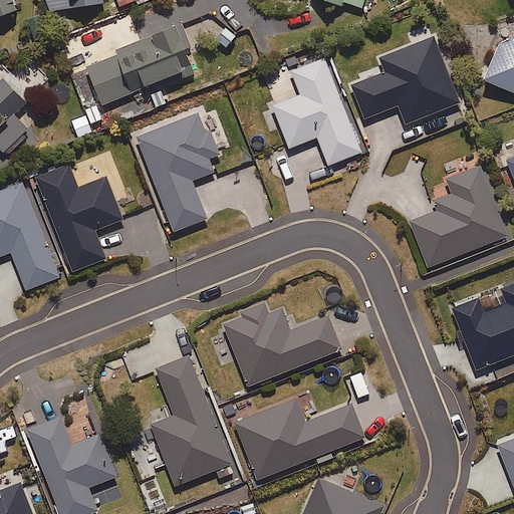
[(0,0),(0,16),(20,9),(16,0),(0,0)]
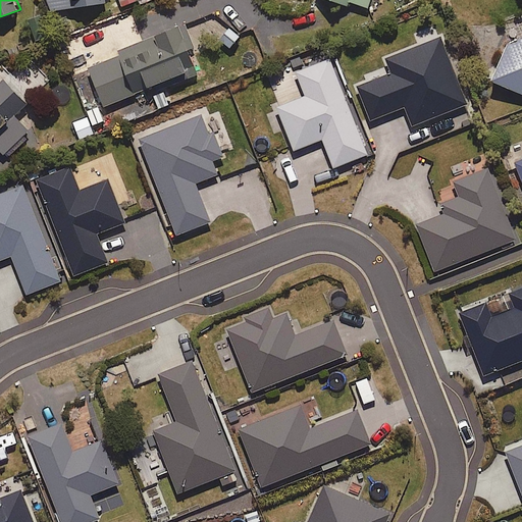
[(48,0),(50,10),(95,4),(105,2),(104,0),(48,0)]
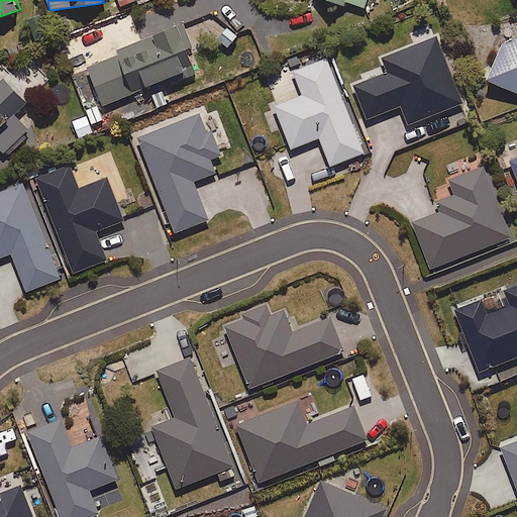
[(332,0),(366,9),(368,0),(332,0)]
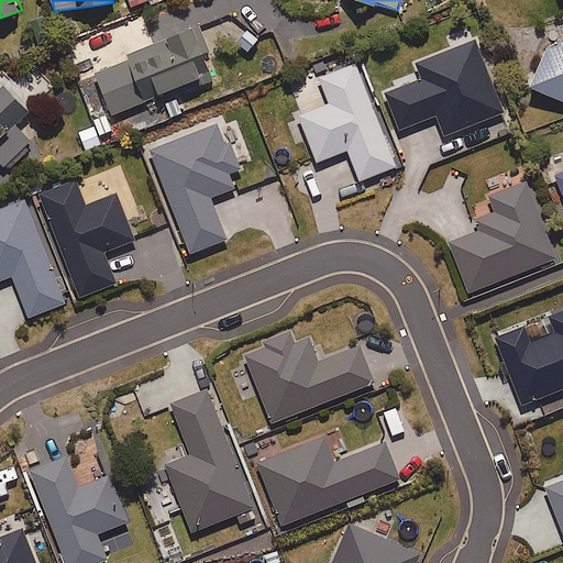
[(260,35),(247,25),(234,44),(246,53),(260,35)]
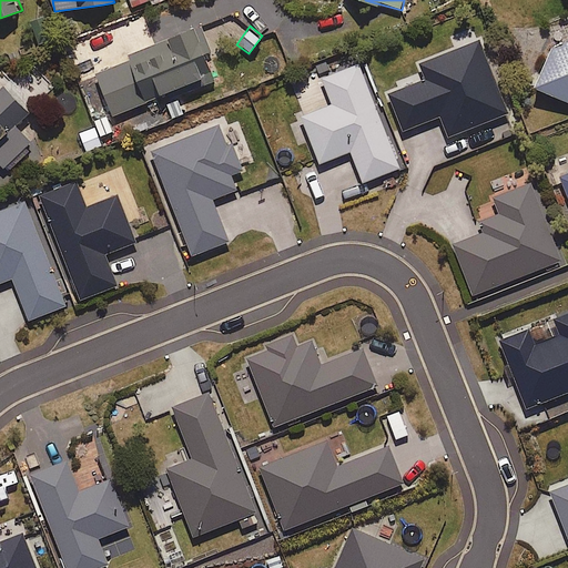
[(97,74),(114,115),(215,72),(209,56),(196,27),(130,56),(132,60),(97,74)]
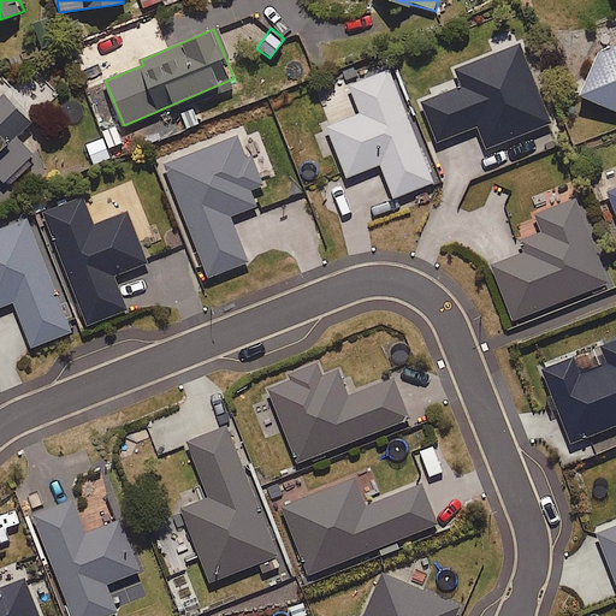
[(487,148),(551,123),(521,43),(456,69),(463,87),(422,102),(438,142),(479,125),(487,148)]
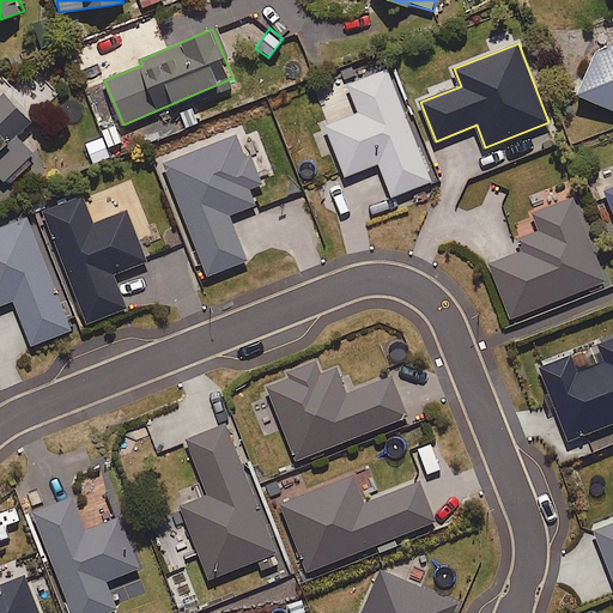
[(612,46),(589,59),(574,97),(612,113),(612,46)]
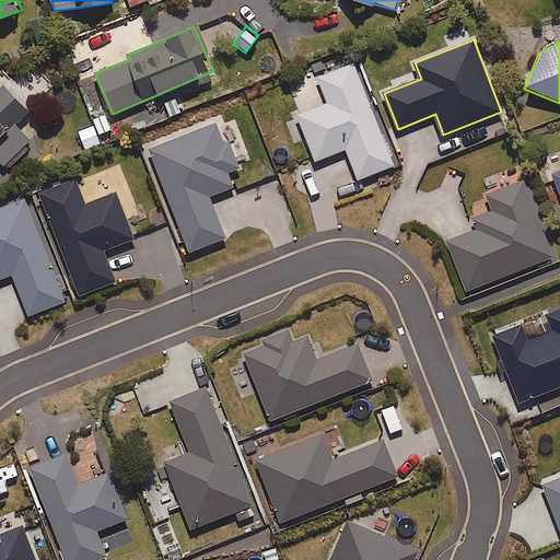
[(354,62),(318,78),(325,94),(293,106),(315,162),(348,149),(360,179),(395,165),(354,62)]
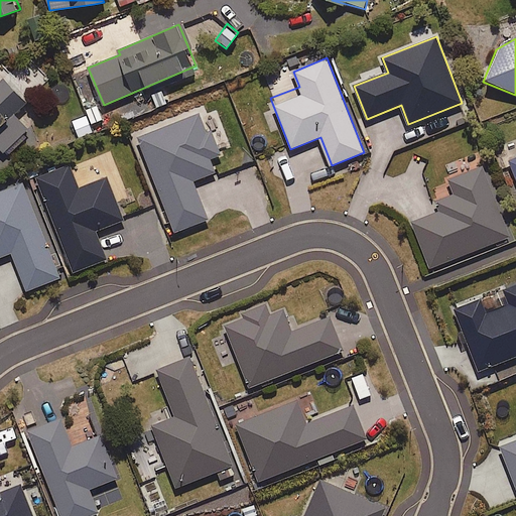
[(34,97),(4,70),(0,74),(0,147),(12,158),(37,130),(20,113),(34,97)]
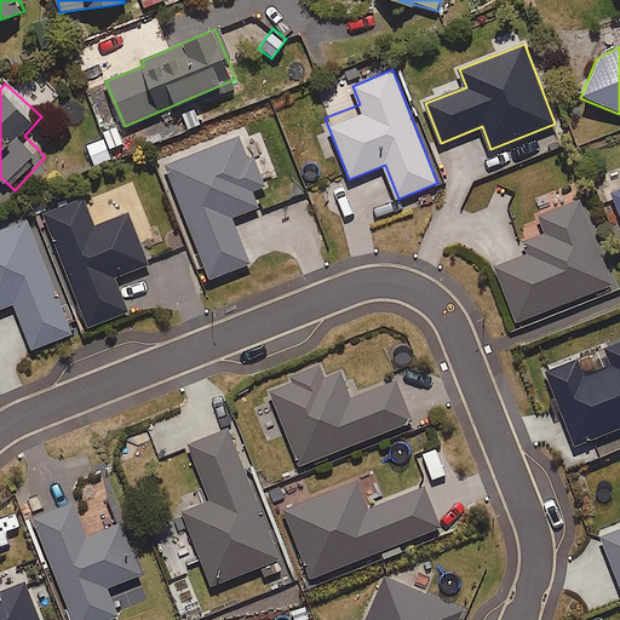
[(253,191),(267,187),(256,156),(248,159),(240,136),(165,166),(210,280),(252,264),(234,217),(260,207),(253,191)]
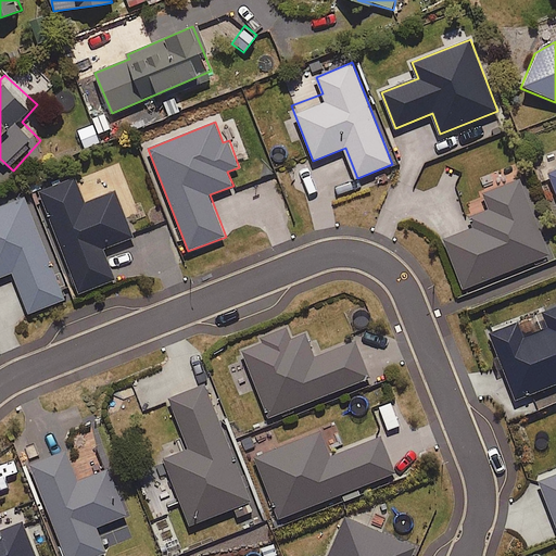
[(555,169),(546,174),(555,199),(555,169)]
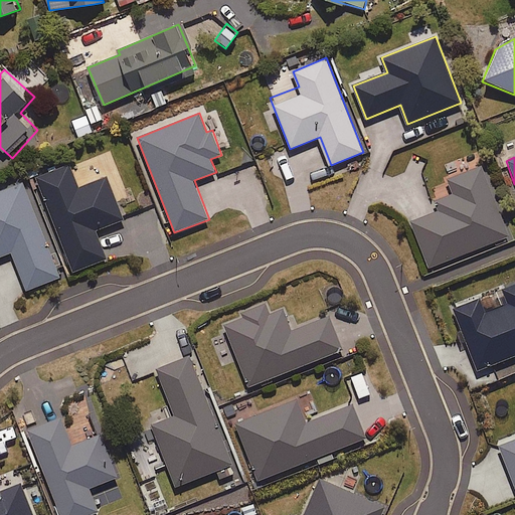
[(97,231),(125,219),(108,177),(79,188),(69,165),(34,179),(72,274),(108,259),(97,231)]
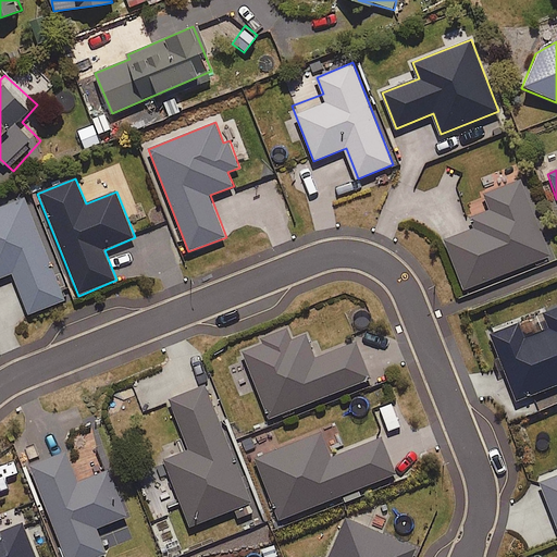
[(474,217),(479,227),(445,240),(466,292),(553,256),(521,180),(485,194),(492,210),(474,217)]
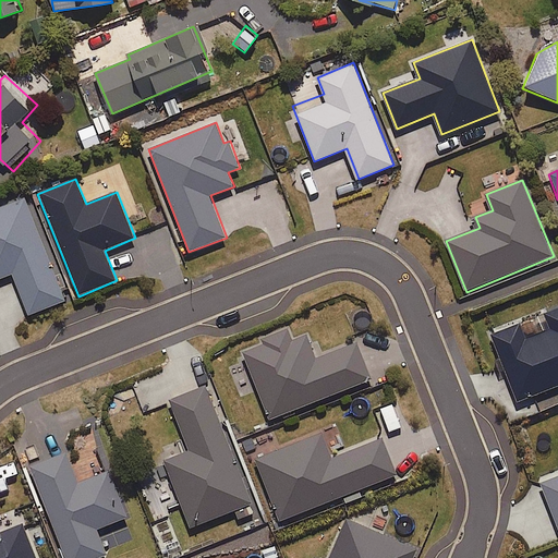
[(67,300),(26,198),(0,207),(0,278),(14,274),(29,314),(67,300)]
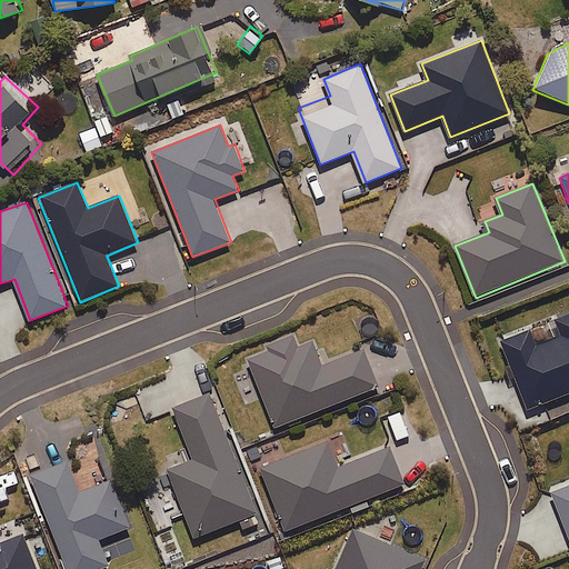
[(501,341),(529,410),(568,393),(568,312),(556,319),(562,336),(536,347),(529,330),(501,341)]
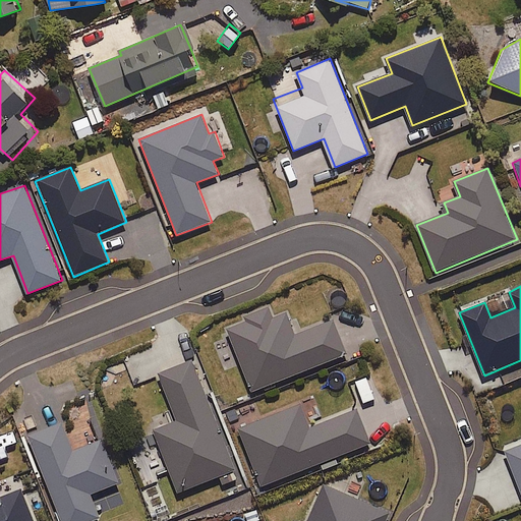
[(227,330),(252,392),(348,353),(335,320),(295,335),(287,314),(272,321),(268,308),(246,317),(248,322),(227,330)]
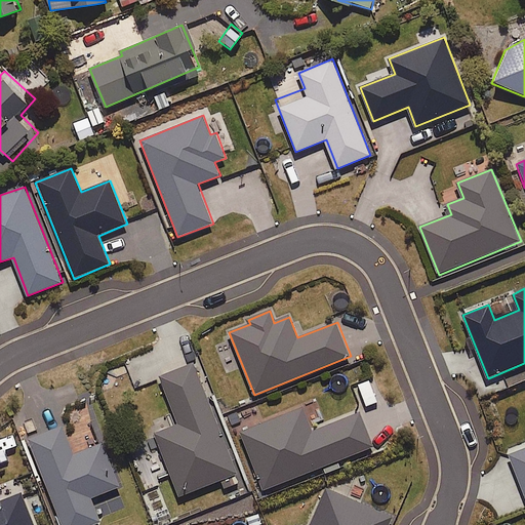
[(242,482),(195,364),(160,377),(179,425),(157,434),(182,495),(221,480),(225,489),(242,482)]
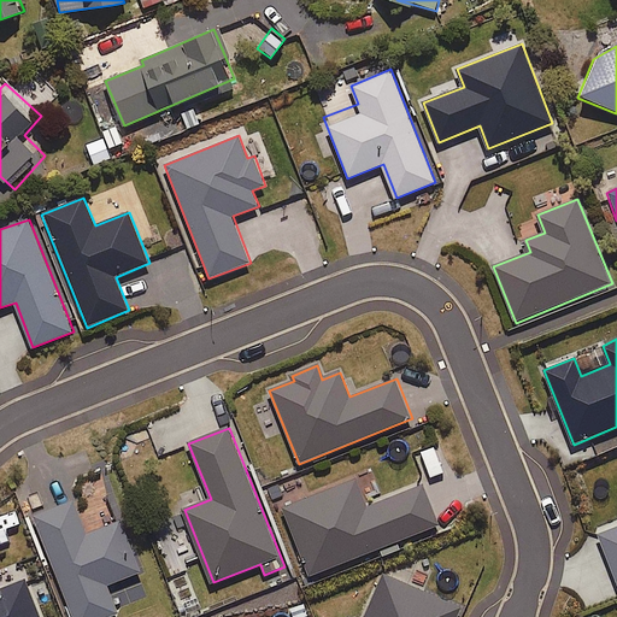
[(424,485),(368,506),(357,479),(282,507),(309,576),(440,526),(424,485)]
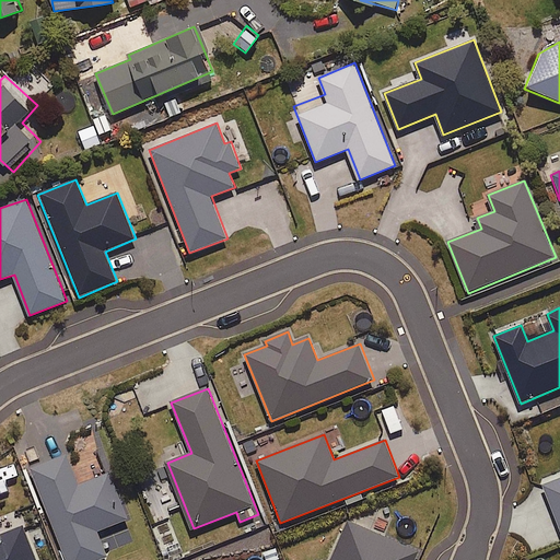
[(98,532),(128,520),(109,473),(80,485),(68,455),(32,469),(67,559),(100,559),(108,557),(98,532)]
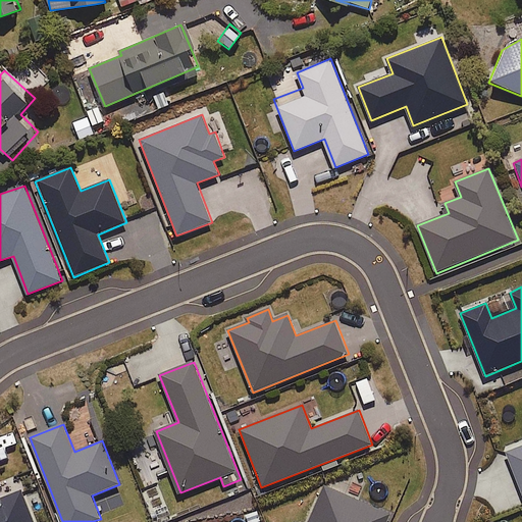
[(521,446),(507,452),(521,489),(521,446)]
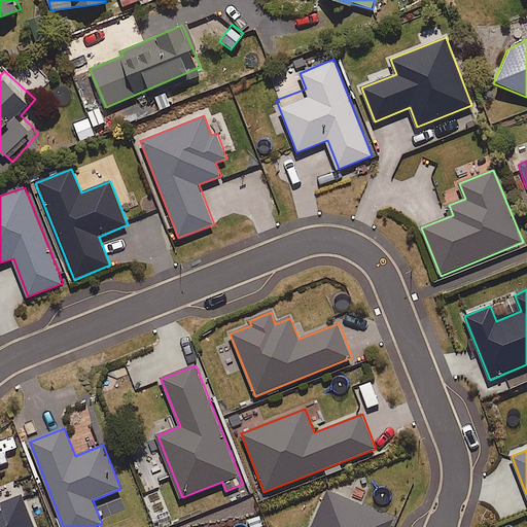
[(390,526),(394,519),(327,491),(312,526),(390,526)]
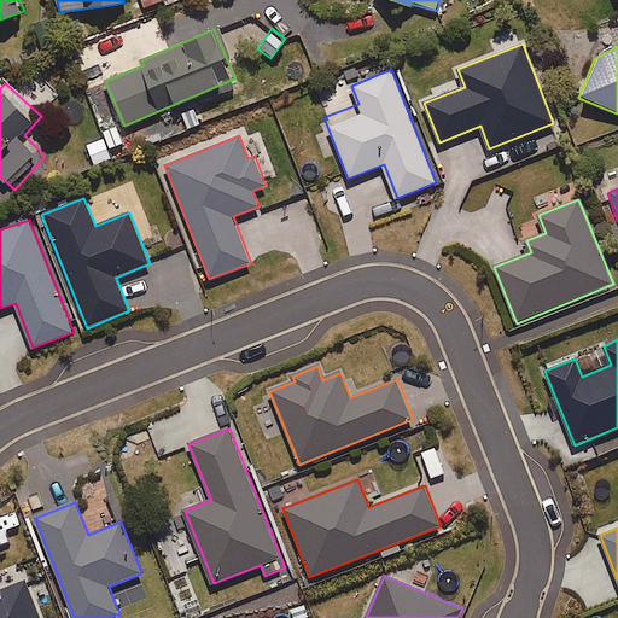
[(40,617),(25,579),(0,589),(0,617),(40,617)]
